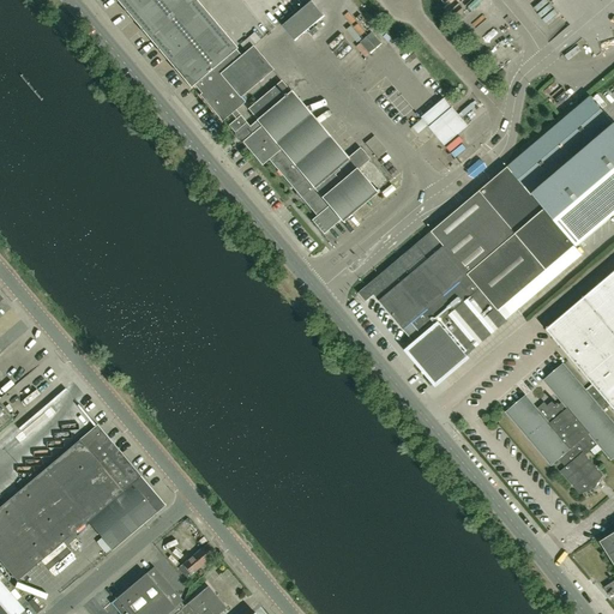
[(339,220),(342,222),(375,192),(389,180),(369,160),(360,148),(348,158),(290,92),(281,82),(248,109),(258,120),(250,127),(235,110),(245,103),(240,97),(272,70),(252,47),(241,56),(235,49),(236,49),(194,0),(115,0),(185,83),(190,88),(193,85),(200,94),(199,95),(222,122),(232,114),(235,120),(228,126),(234,132),(235,132),(244,142),(242,143),(262,166),(269,160),(317,216),(312,220),(323,234),(339,220)]
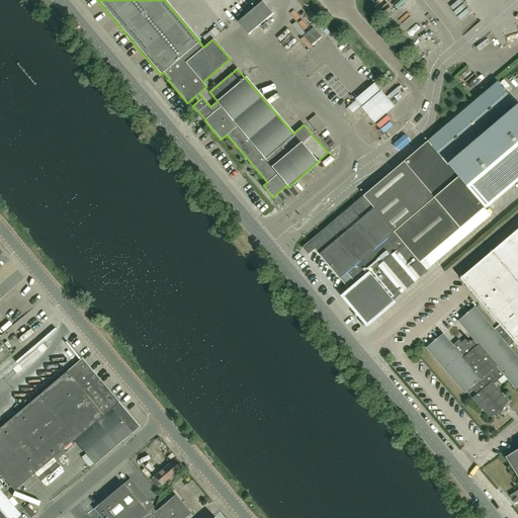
[(470,9),(463,0),(454,0),(451,3),(461,15),(470,9)]
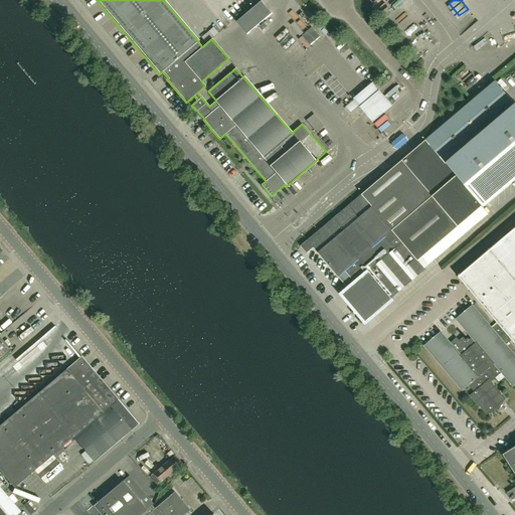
[(272,13),(262,1),(237,22),(247,34),(272,13)]
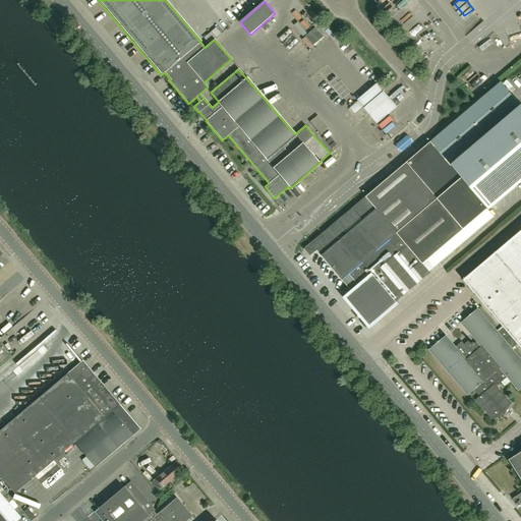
[(401,26),(410,20),(404,12),(396,19),(401,26)]
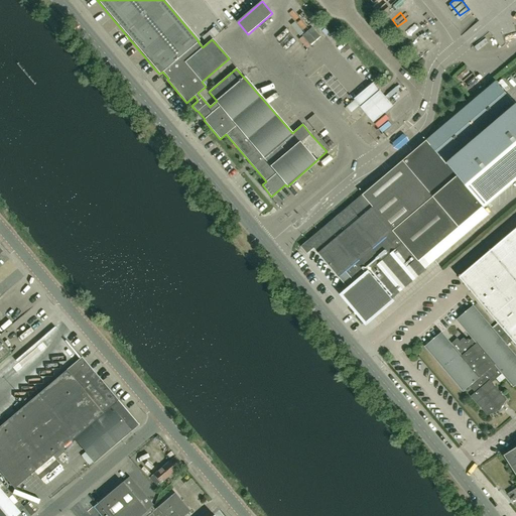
[(429,24),(423,28),(427,34),(433,30),(429,24)]
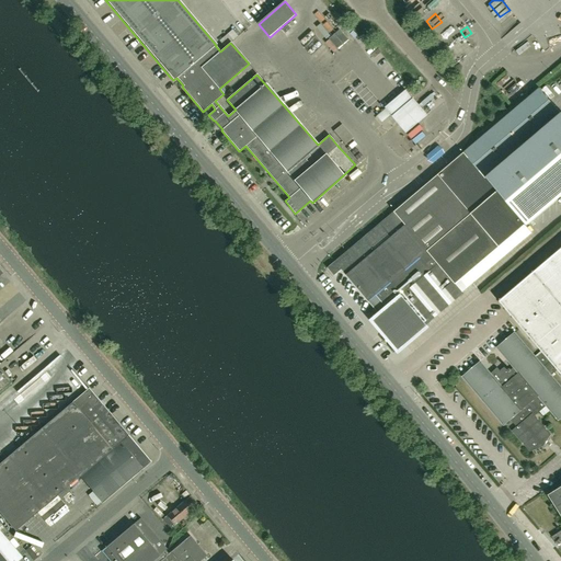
[(336,69),(339,67),(333,63),(328,68),(335,75),(330,80),(336,86),(344,77),(336,69)]
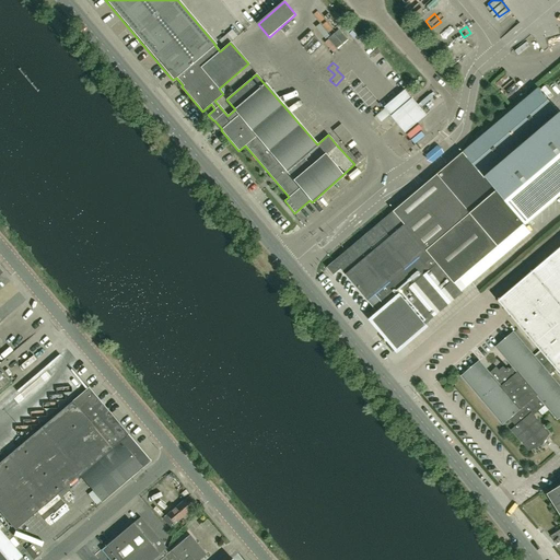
[(334,275),(341,268),(360,290),(380,314),(373,319),(399,349),(428,325),(426,324),(440,312),(463,292),(462,291),(531,233),(525,225),(559,196),(559,114),(486,177),(485,175),(559,113),(539,88),(479,138),(378,224),(335,261),(327,268),(334,275)]
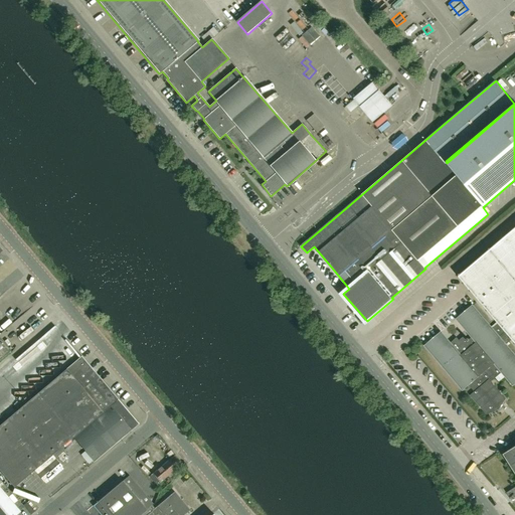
[(392,106),(384,97),(379,91),(372,82),(353,99),(373,122),(392,106)]
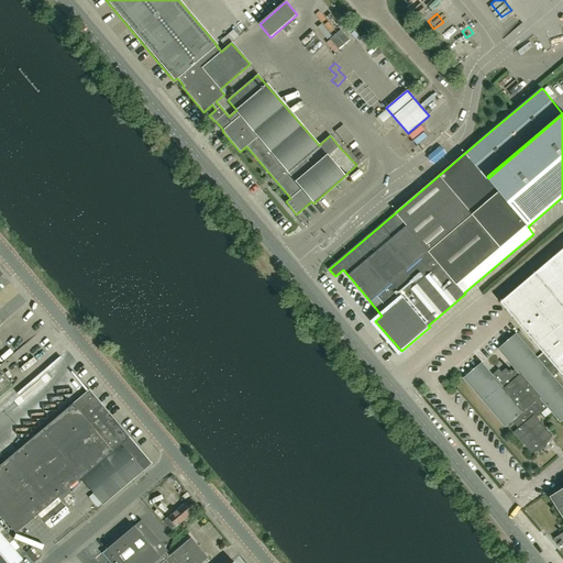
[(438,96),(428,103),(431,108),(441,100),(438,96)]
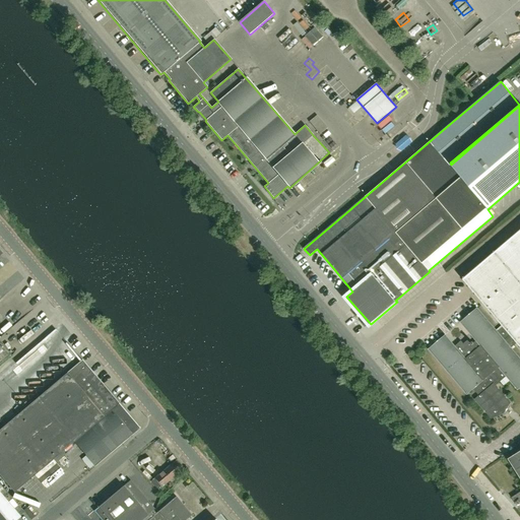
[(320,135),(328,128),(317,116),(310,122),(320,135)]
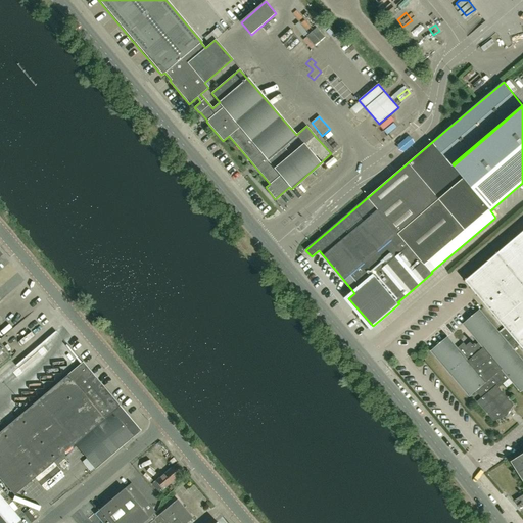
[(393,136),(402,128),(394,119),(384,127),(393,136)]
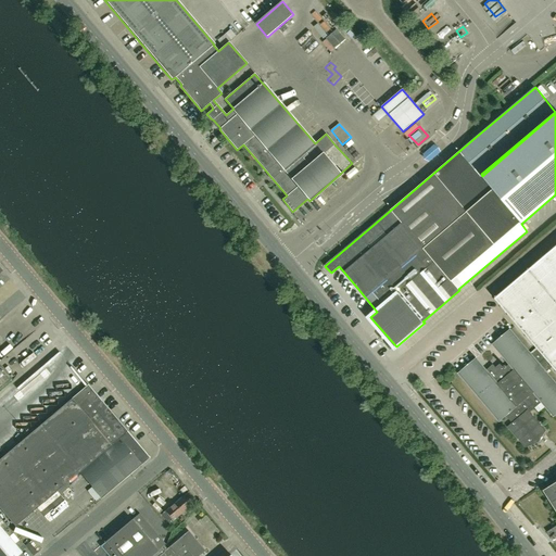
[(429,151),(427,152),(425,153),(425,155),(425,158),(427,160),(429,161),(431,160),(432,159),(433,156),(440,151),(438,148),(436,146),(429,151)]
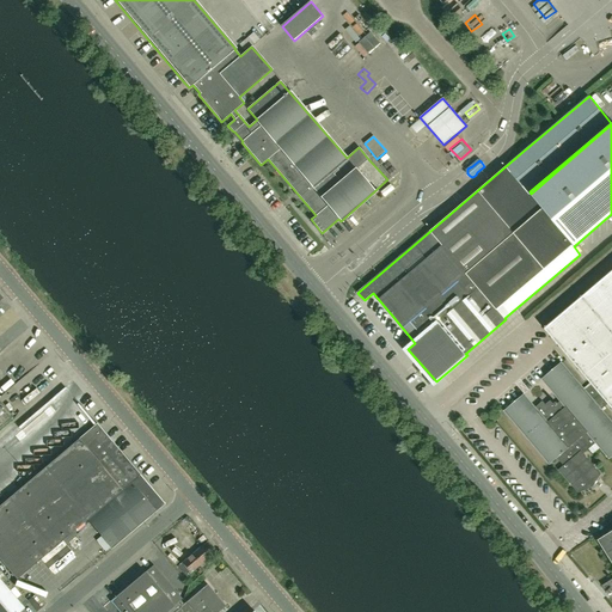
[(331,233),(338,244),(347,239),(341,227),(331,233)]
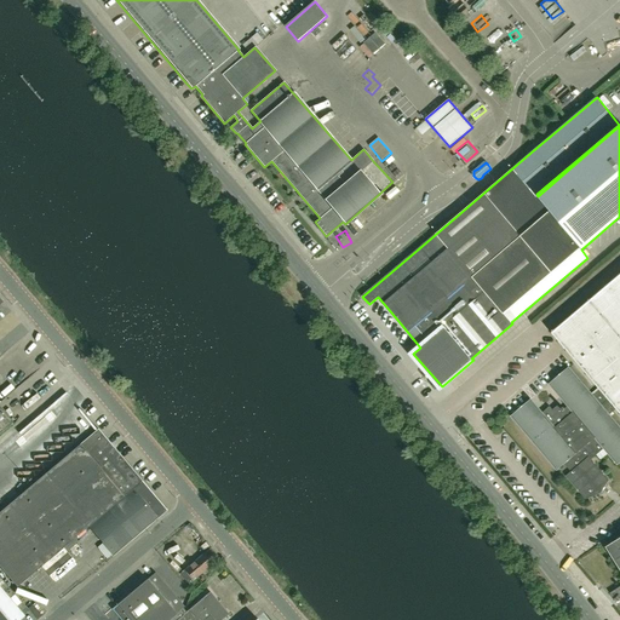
[(619,274),(552,332),(600,389),(592,395),(569,368),(550,384),(568,406),(564,409),(563,407),(562,407),(560,405),(554,409),(550,406),(543,413),(532,400),(512,415),(557,470),(566,464),(572,471),(566,476),(586,499),(601,493),(609,481),(591,459),(604,448),(618,464),(619,461),(619,428),(609,414),(616,408),(619,412),(619,538),(606,547),(619,569),(619,589),(618,590),(619,591),(619,590),(619,591),(619,274)]
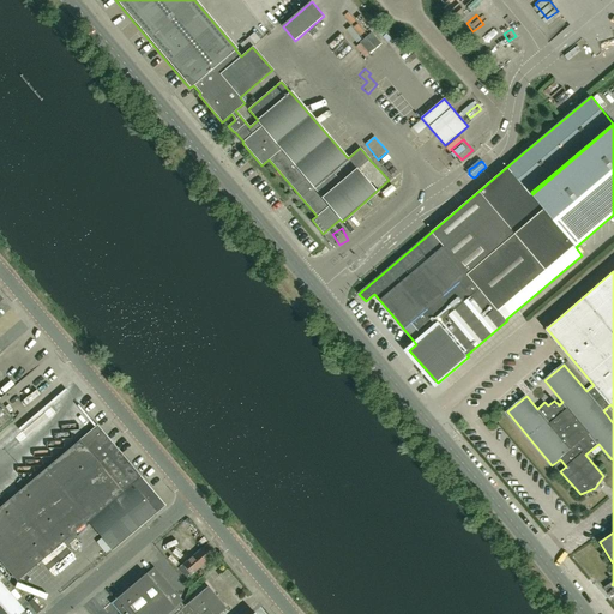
[(0,428),(12,417),(0,402),(0,428)]
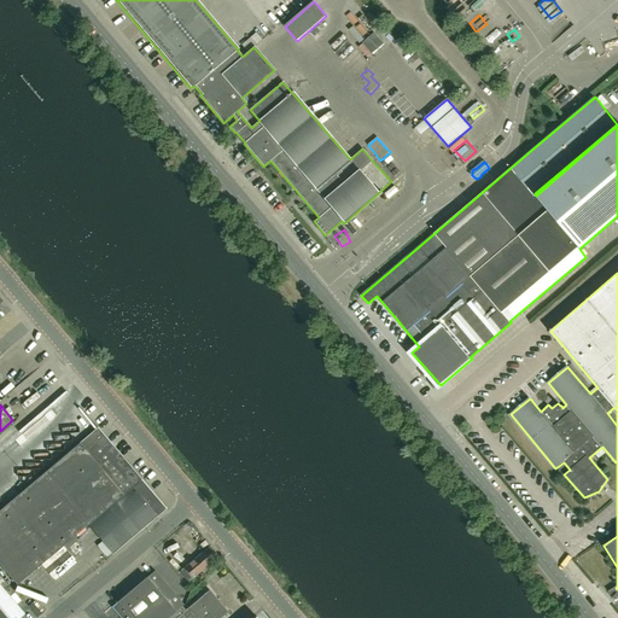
[(165,508),(97,427),(0,509),(0,565),(16,586),(87,525),(112,554),(165,508)]
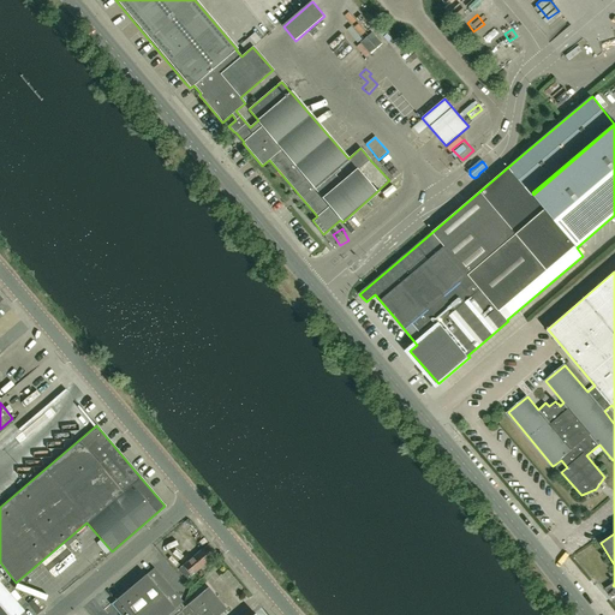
[(210,560),(202,550),(179,568),(187,579),(210,560)]
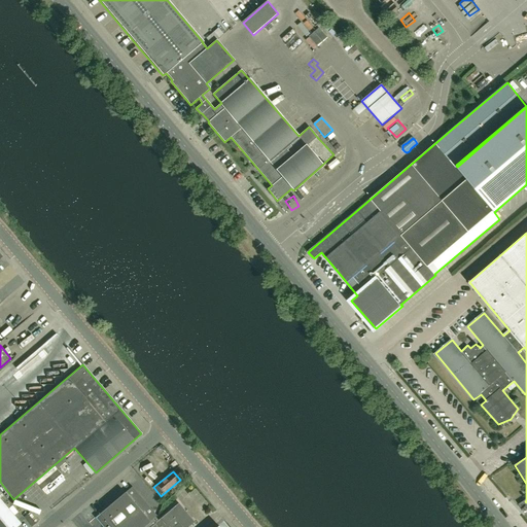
[(45,489),(50,495),(70,480),(66,473),(45,489)]
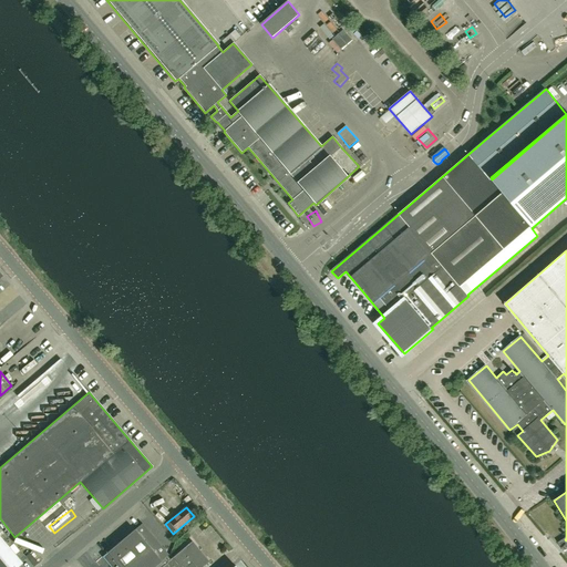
[(110,566),(153,566),(167,556),(168,555),(142,524),(102,557),(110,566)]
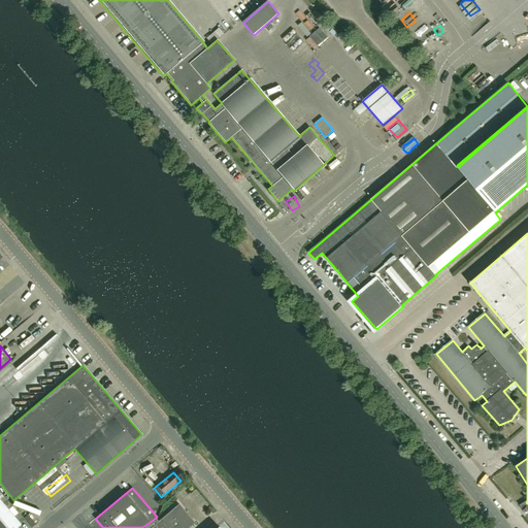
[(42,504),(46,501),(40,493),(37,495),(42,504)]
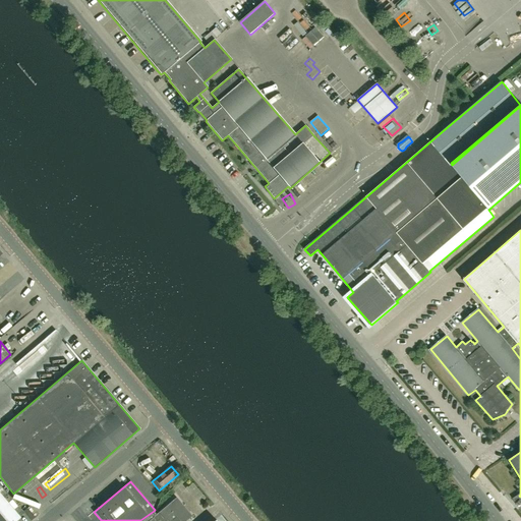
[(15,520),(20,517),(0,493),(0,520),(15,520)]
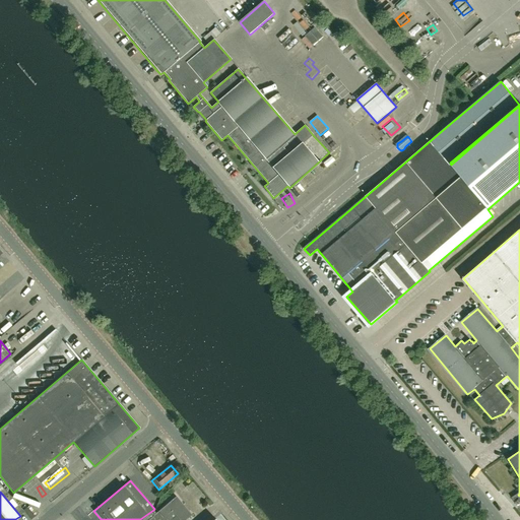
[(186,519),(192,515),(176,497),(156,513),(153,510),(140,519),(186,519)]
